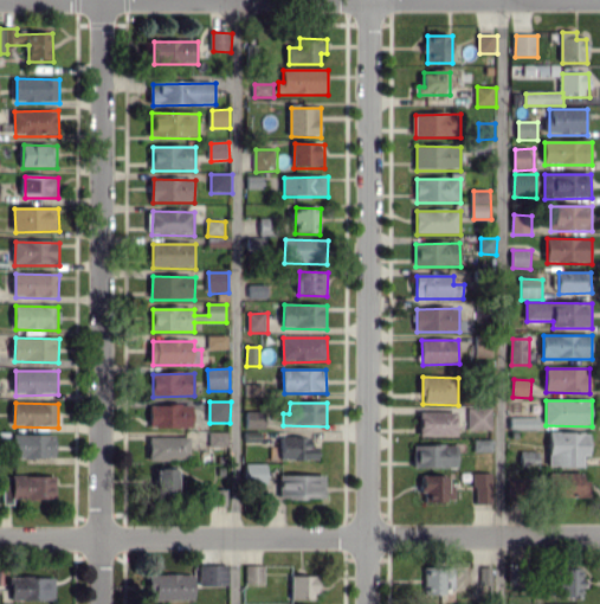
[(193,429),(193,405),(153,406),(153,430),(193,429)]
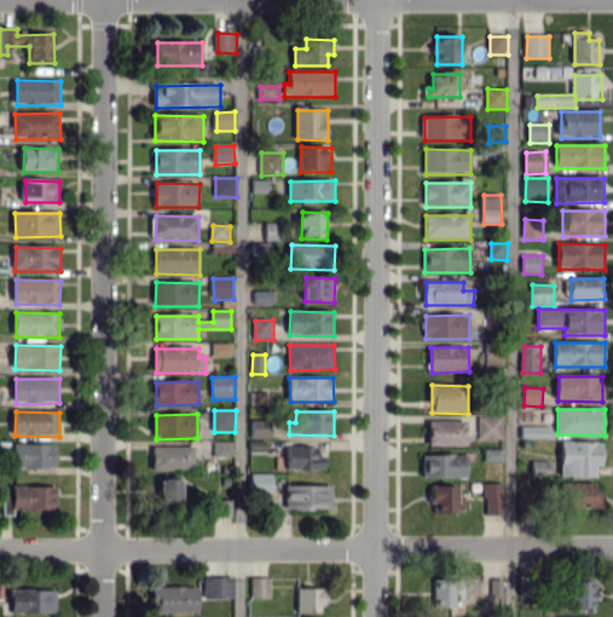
[(504,417),(480,417),(480,440),(504,440),(504,417)]
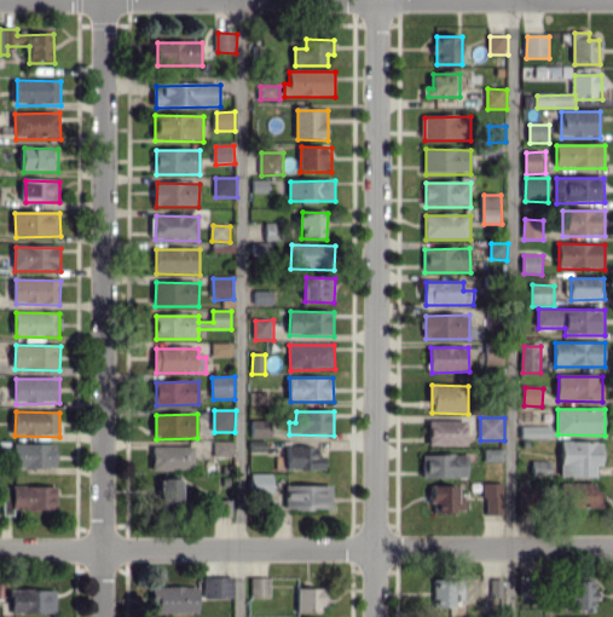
[(254,440),(272,439),(271,421),(253,422),(254,440)]
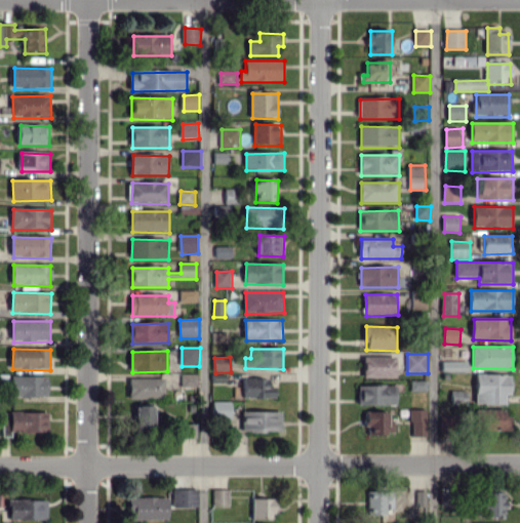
[(397,378),(397,357),(365,357),(365,378),(397,378)]
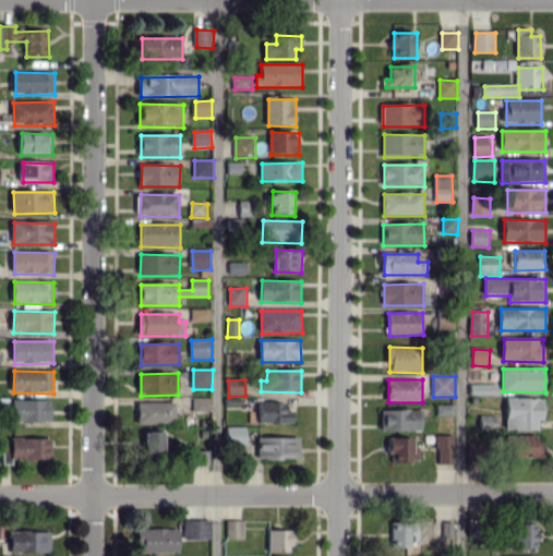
[(472,386),(472,397),(499,396),(499,385),(472,386)]
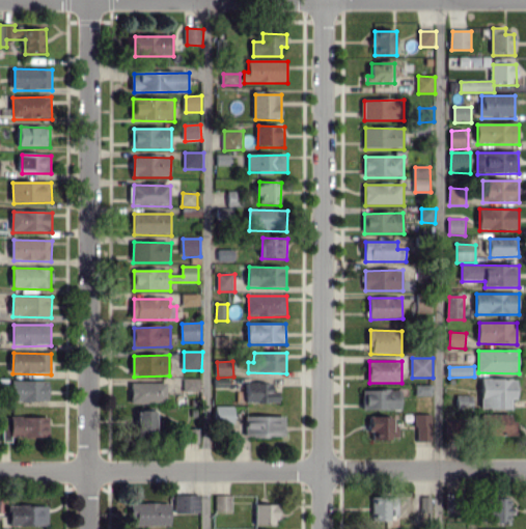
[(201,380),(185,380),(186,393),(202,393),(201,380)]
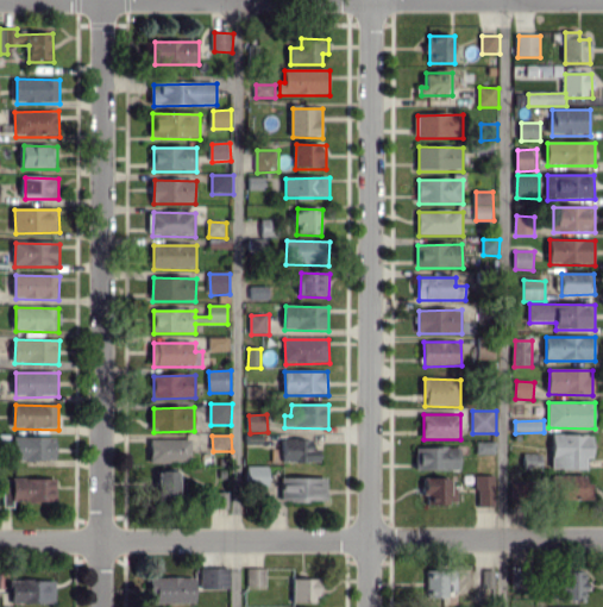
[(588,470),(588,460),(595,460),(595,436),(553,437),(553,471),(588,470)]
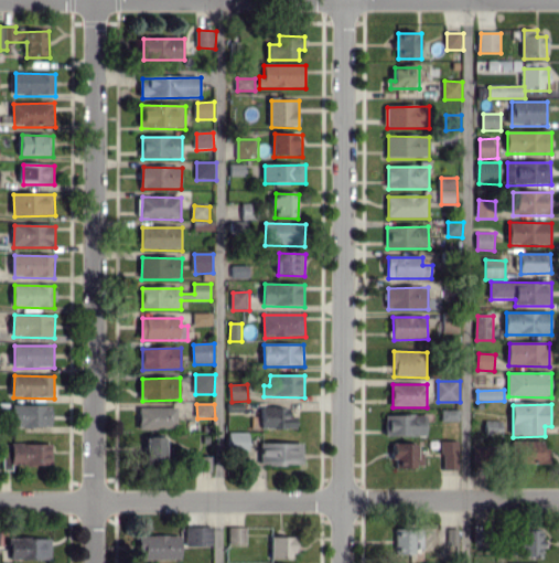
[(14,427),(53,428),(54,406),(14,405),(14,427)]
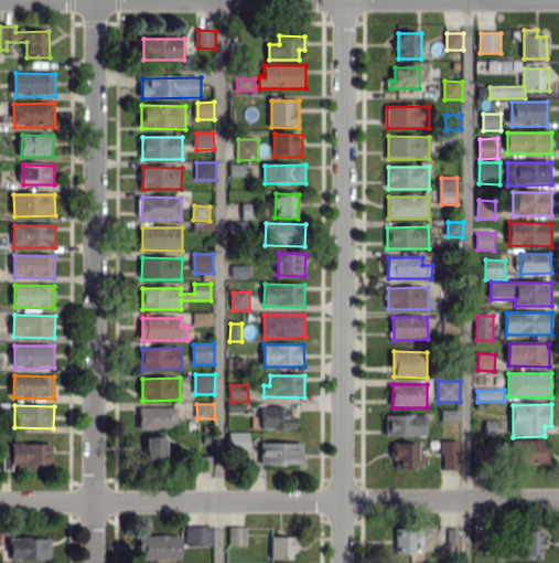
[(141,429),(178,431),(179,409),(141,409),(141,429)]
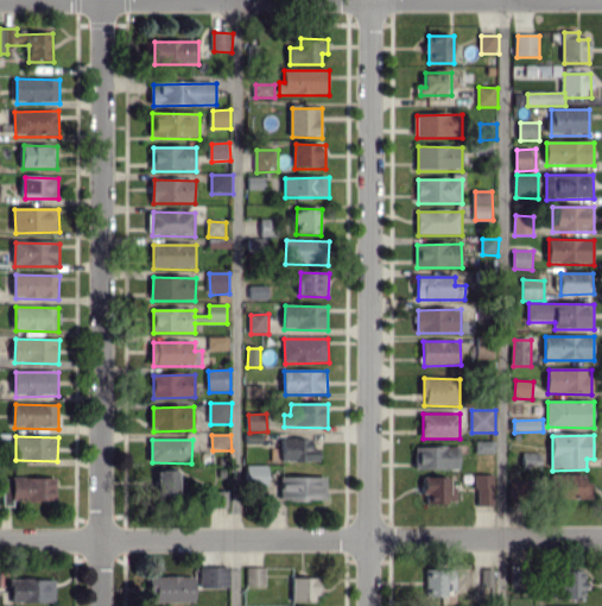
[(321,464),(321,450),(314,450),(314,441),(284,440),(284,462),(321,464)]
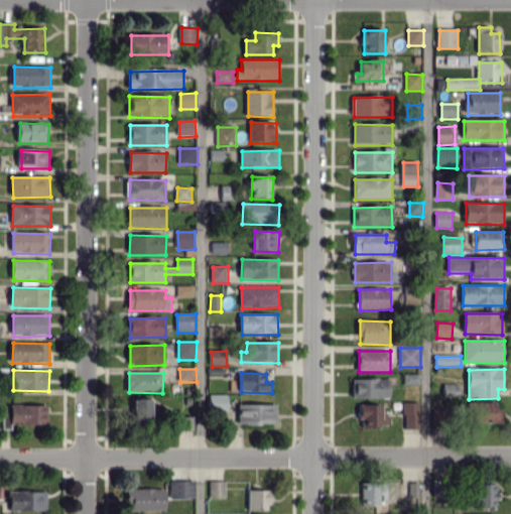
[(354,399),(390,399),(390,380),(354,380),(354,399)]
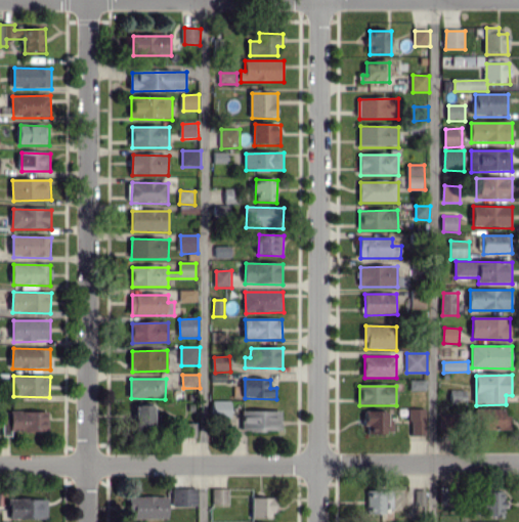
[(468,404),(468,391),(452,391),(452,404),(468,404)]
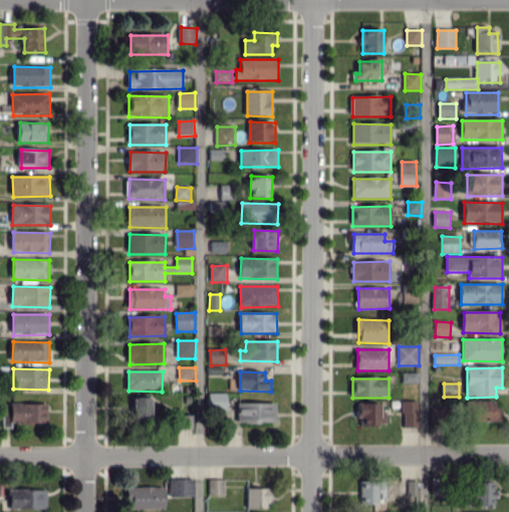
[(228,395),(210,395),(210,411),(228,412),(228,395)]
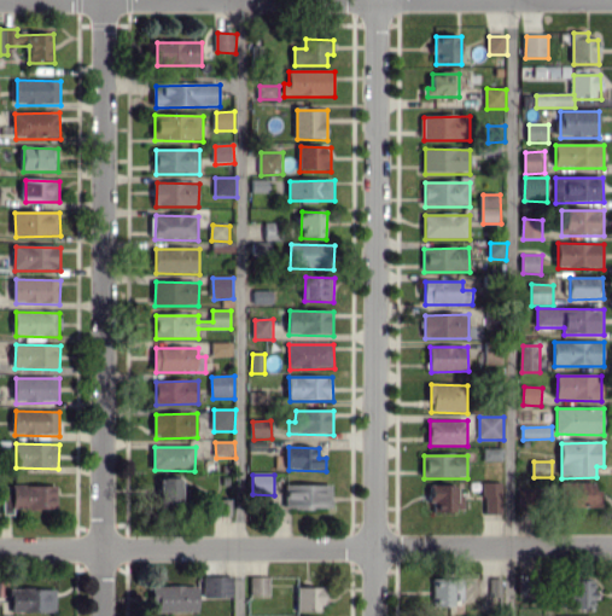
[(162,506),(182,505),(182,480),(161,480),(162,506)]
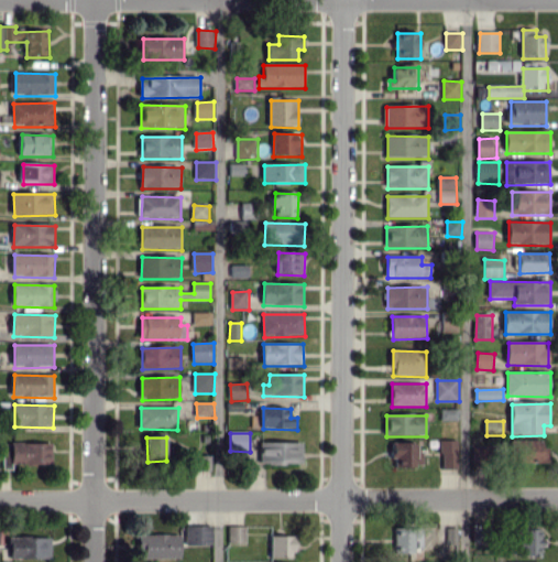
[(460,469),(459,441),(442,442),(444,471),(460,469)]
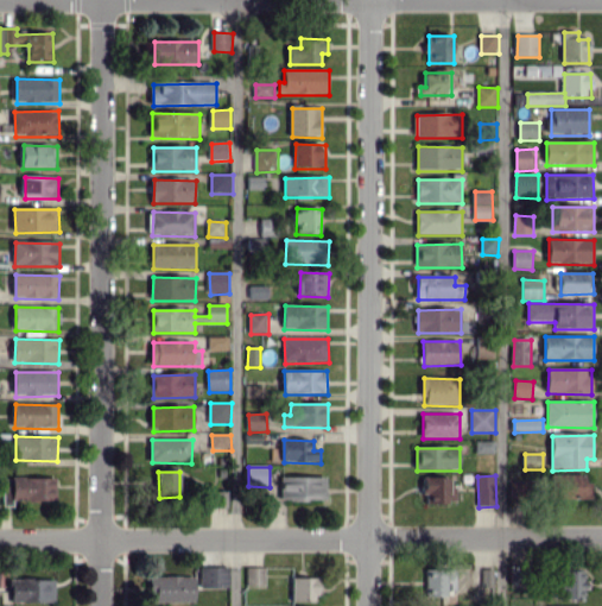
[(555,500),(591,500),(590,477),(555,477),(555,500)]
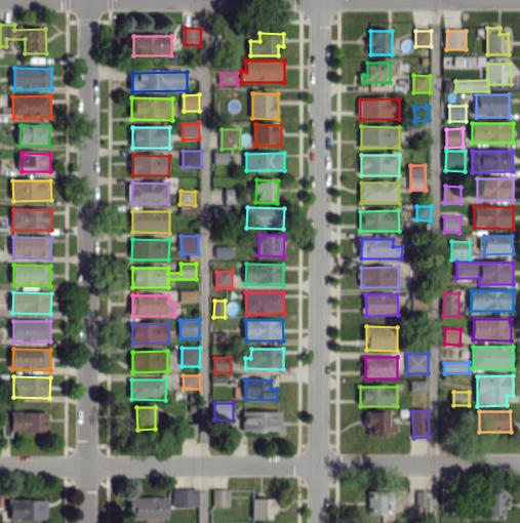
[(48,413),(6,412),(5,433),(48,434),(48,413)]
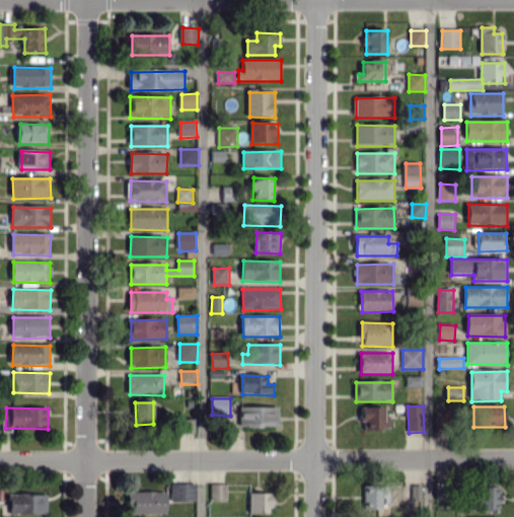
[(280,408),(241,408),(241,428),(280,428),(280,408)]
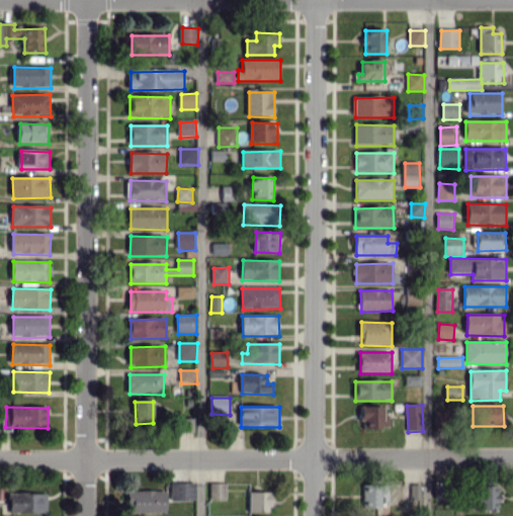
[(363,430),(391,429),(391,415),(385,415),(385,407),(363,408),(363,430)]
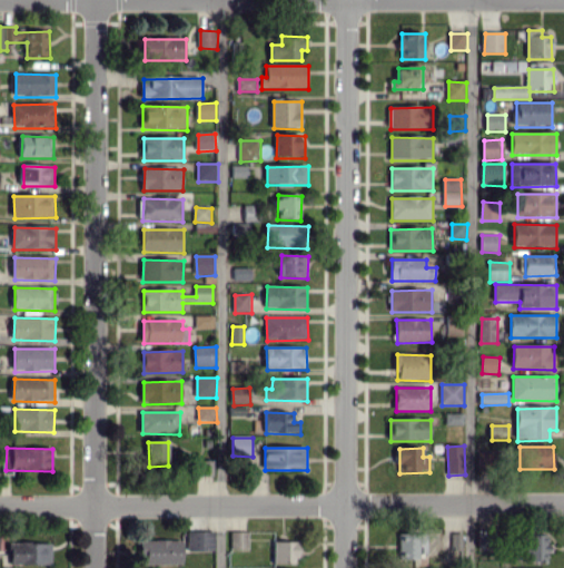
[(216,461),(204,462),(205,477),(216,477),(216,461)]
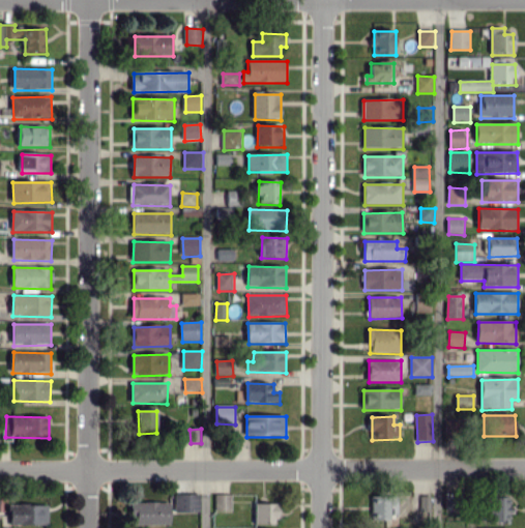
[(177,514),(202,514),(202,496),(177,495),(177,514)]
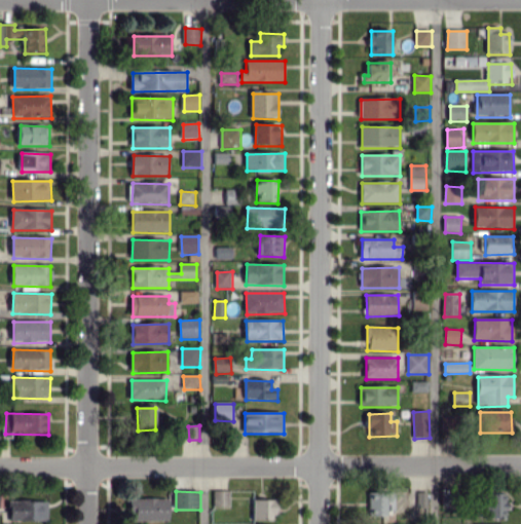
[(231,508),(231,492),(215,492),(215,508),(231,508)]
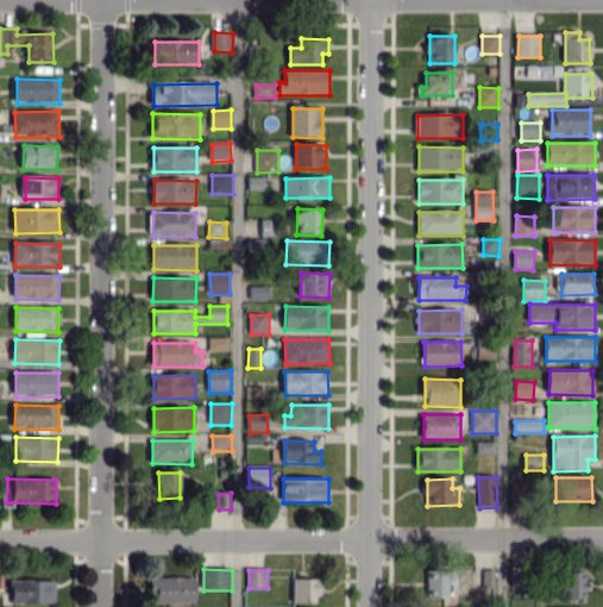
[(428,599),(448,599),(448,593),(457,593),(457,571),(428,571),(428,599)]
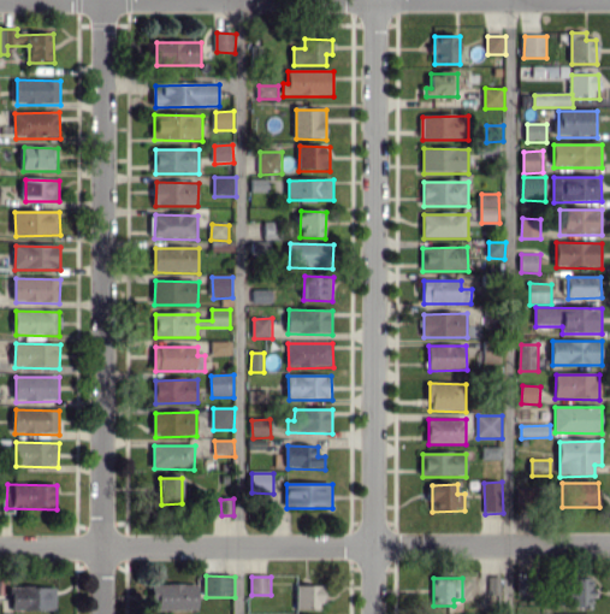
[(594,580),(568,579),(567,608),(593,608),(594,580)]
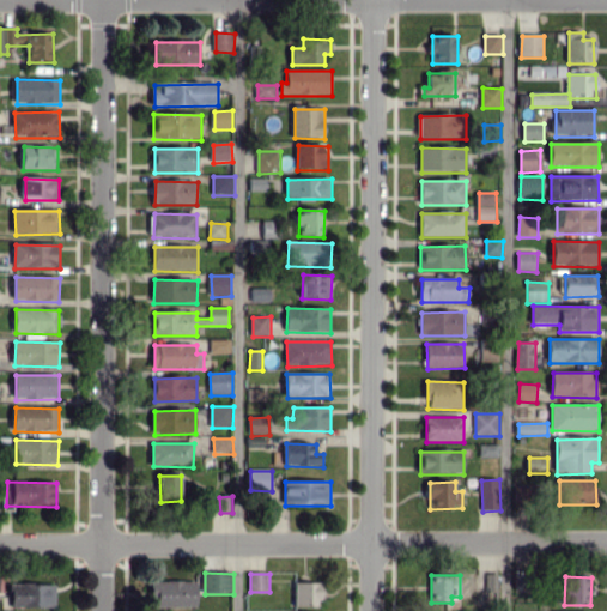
[(151,606),(198,608),(198,582),(151,582),(151,606)]
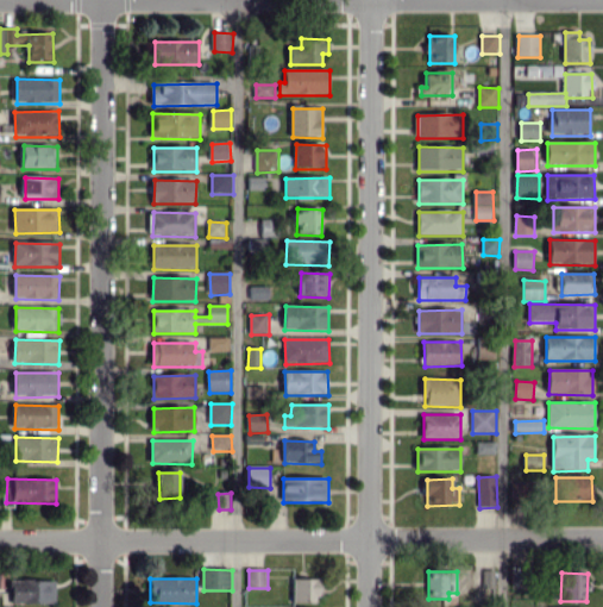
[(320,605),(320,580),(295,580),(294,604),(320,605)]
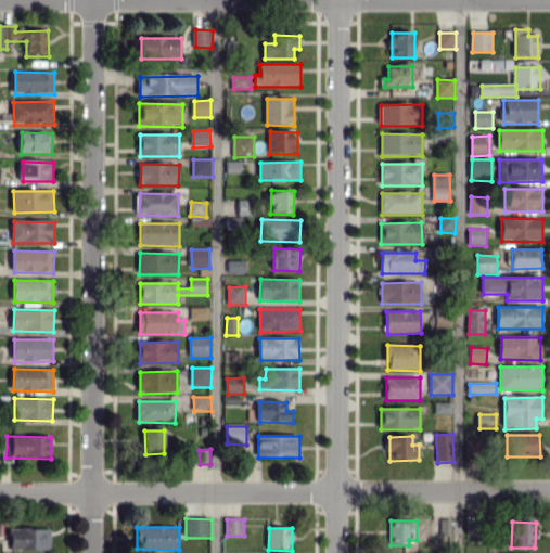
[(52,551),(52,529),(12,529),(12,550),(52,551)]
